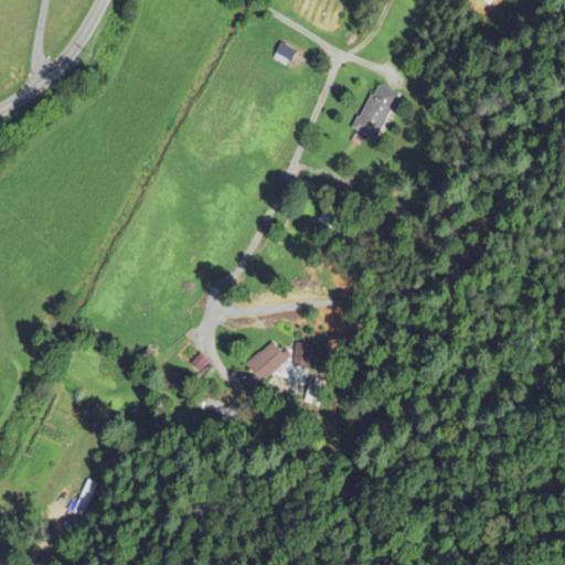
[(376,141),(400,95),(376,84),(353,130),(376,141)]
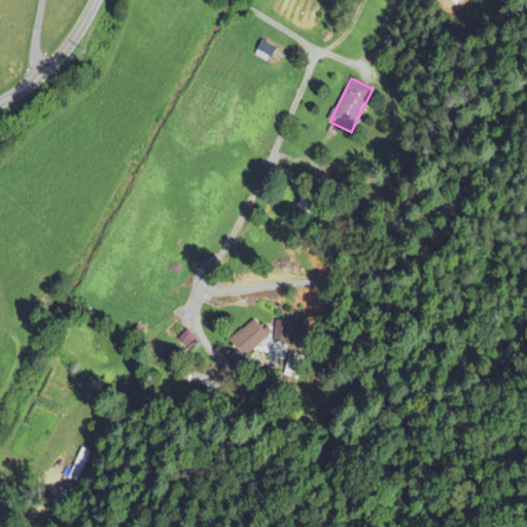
[(229,342),(242,356),(268,334),(254,319),(229,342)]
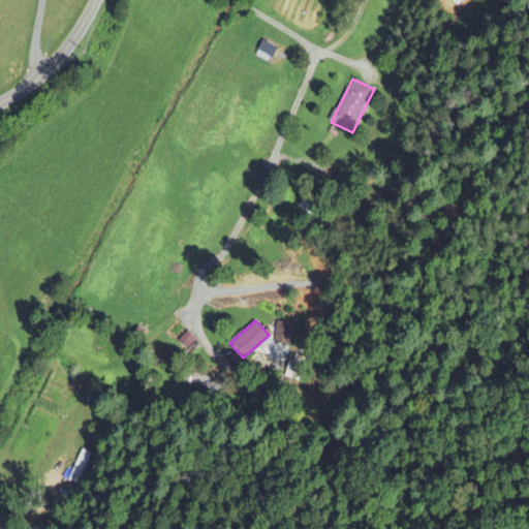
[(284,376),(296,382),(306,362),(294,355),(284,376)]
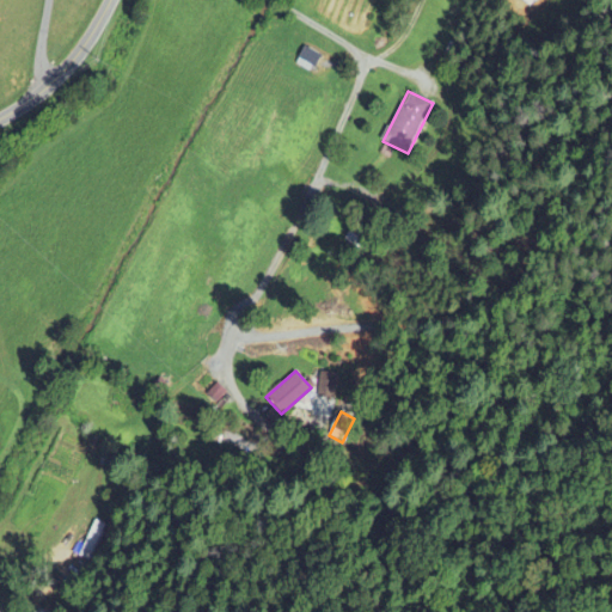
[(104,526),(95,522),(79,557),(89,561),(104,526)]
